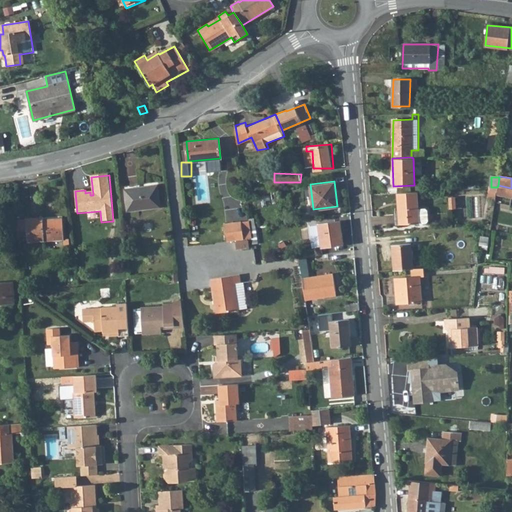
[(497,187),(495,202),(510,205),(511,196),(511,188),(498,185),(497,187)]
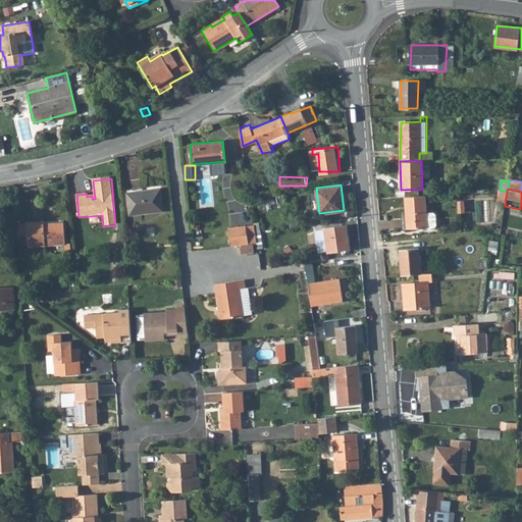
[(127,195),(129,215),(163,212),(161,190),(143,192),(143,193),(127,195)]
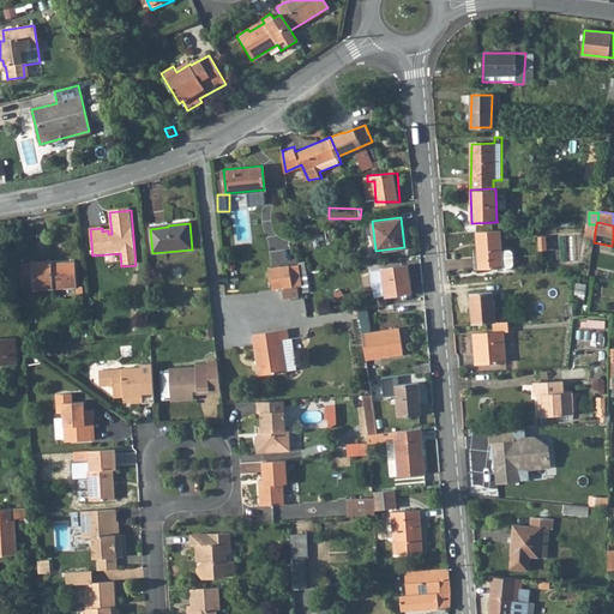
[(501,229),(477,232),(477,252),(480,252),(481,269),(503,268),(511,266),(513,264),(512,252),(510,250),(503,251),(501,229)]
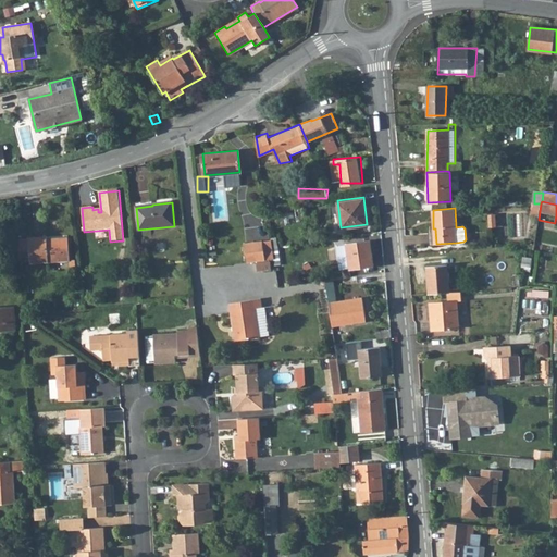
[(27,238),(29,263),(69,261),(67,240),(46,242),(46,237),(27,238)]
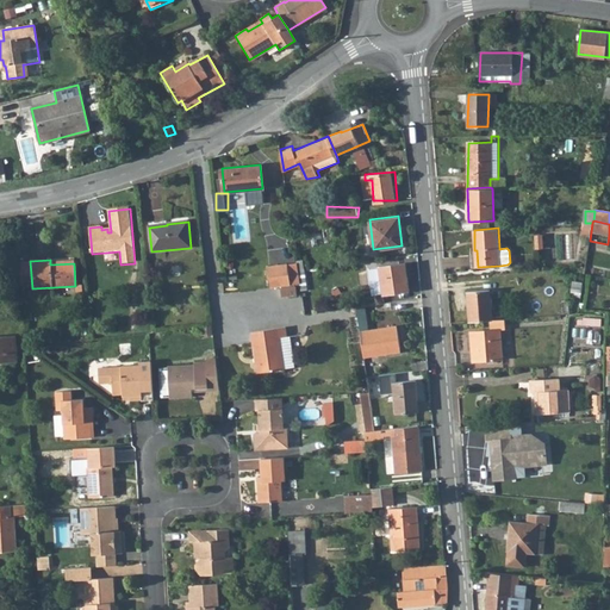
[(402,261),(377,265),(377,266),(380,291),(380,292),(405,288),(402,261)]
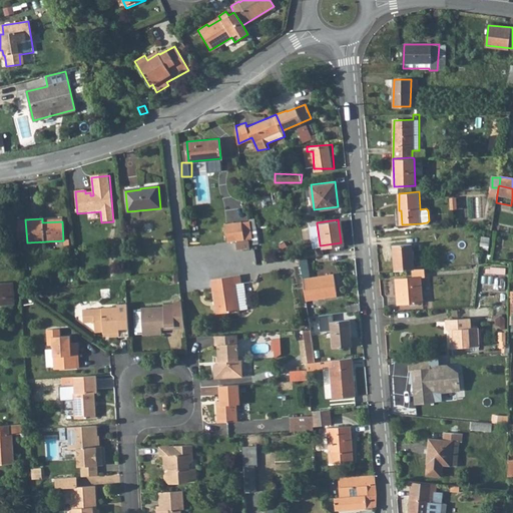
[(248,220),(241,221),(243,238),(251,237),(249,226),(248,220)]
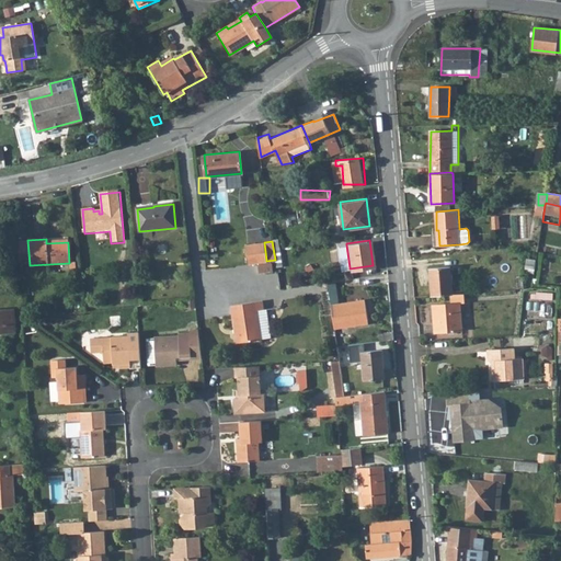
[(264,242),(244,244),(248,264),(266,261),(264,242)]
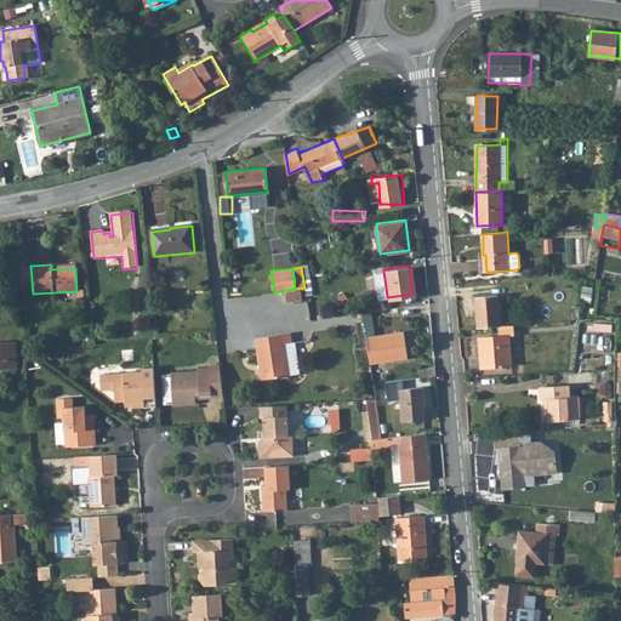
[(387,296),(383,271),(372,272),(376,298),(387,296)]
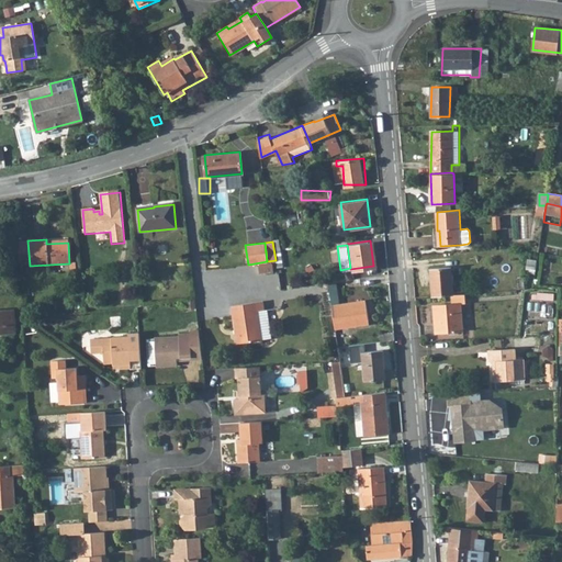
[(433,268),(435,295),(453,294),(456,294),(451,266),(433,268)]
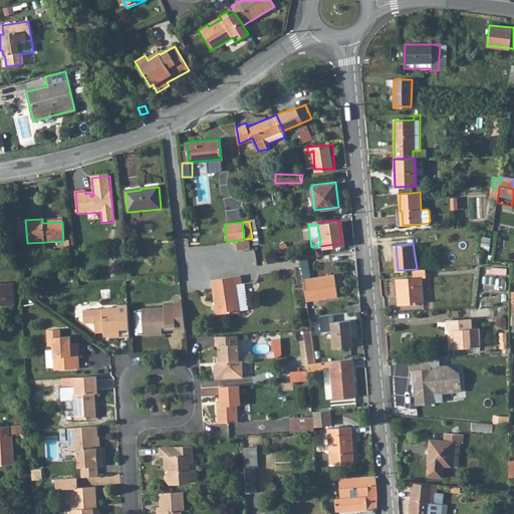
[(303,258),(304,277),(311,277),(310,257),(303,258)]
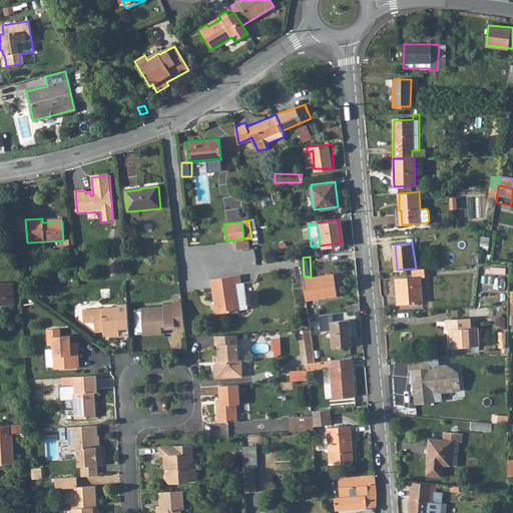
[(416,269),(414,269),(414,277),(397,279),(399,305),(426,302),(424,277),(429,277),(428,268),(416,269)]
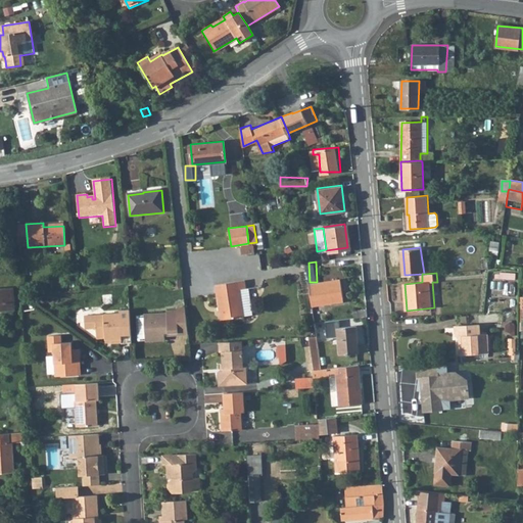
[(243,280),(214,284),(219,320),(242,317),(238,289),(244,288),(243,280)]
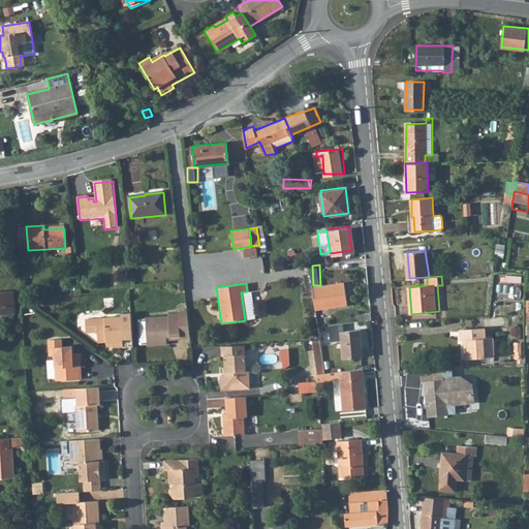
[(344,283),(311,287),(314,309),(347,304),(344,283)]
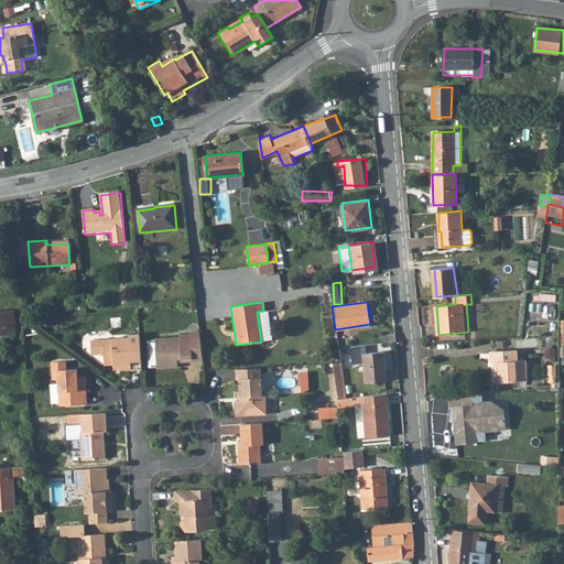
[(12,312),(0,313),(0,337),(14,336),(12,312)]
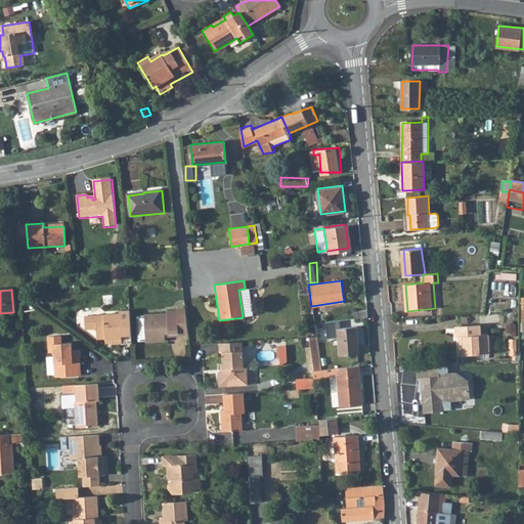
[(142,318),(135,318),(138,343),(145,342),(145,344),(164,342),(164,335),(167,335),(167,337),(178,336),(178,333),(187,332),(184,307),(175,308),(175,311),(165,312),(165,314),(142,316),(142,318)]
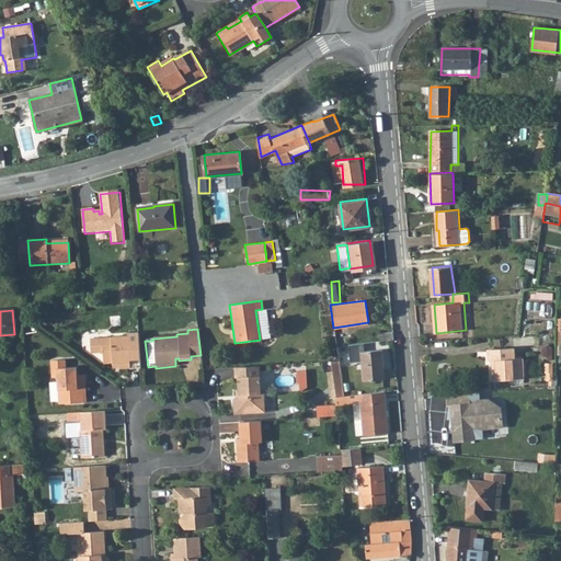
[(392,331),(378,332),(379,342),(393,340),(392,331)]
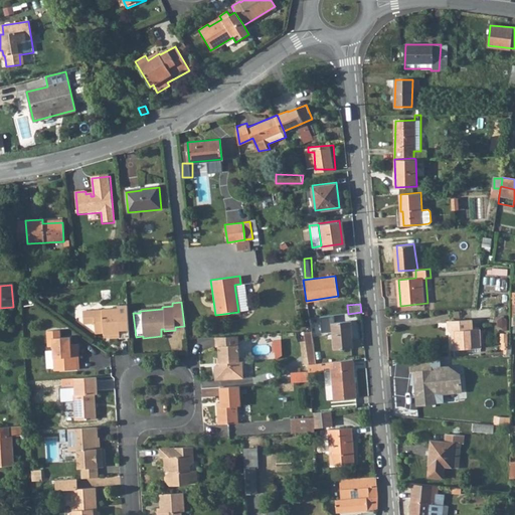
[(119,339),(129,338),(128,326),(127,306),(116,306),(116,309),(102,309),(102,311),(81,312),(82,325),(94,324),(95,335),(103,334),(103,335),(108,335),(109,339),(119,338),(119,339)]
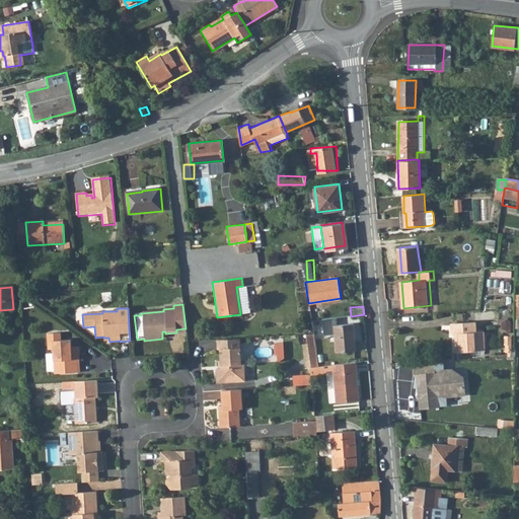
[(476,320),(453,321),(453,332),(460,332),(460,340),(458,340),(458,350),(486,349),(485,329),(477,330),(476,320)]
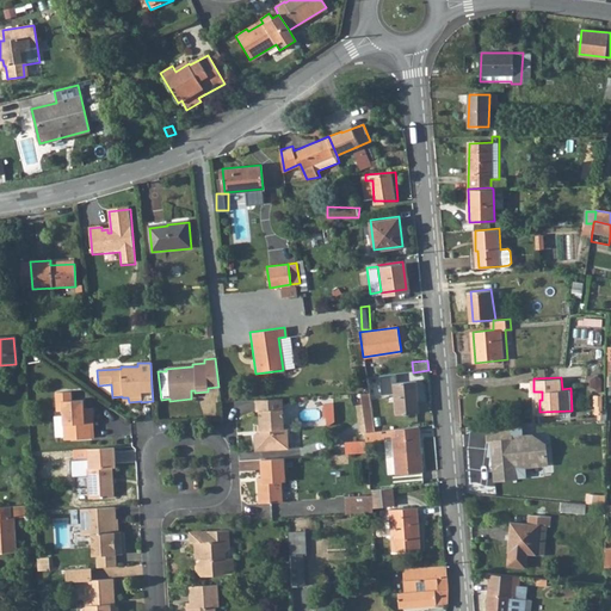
[(414,380),(393,383),(396,413),(418,409),(414,380)]
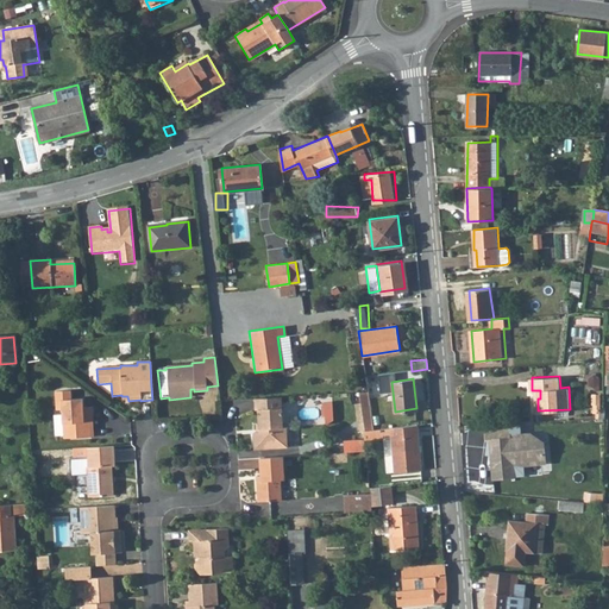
[(368,389),(359,390),(364,432),(374,431),(368,389)]
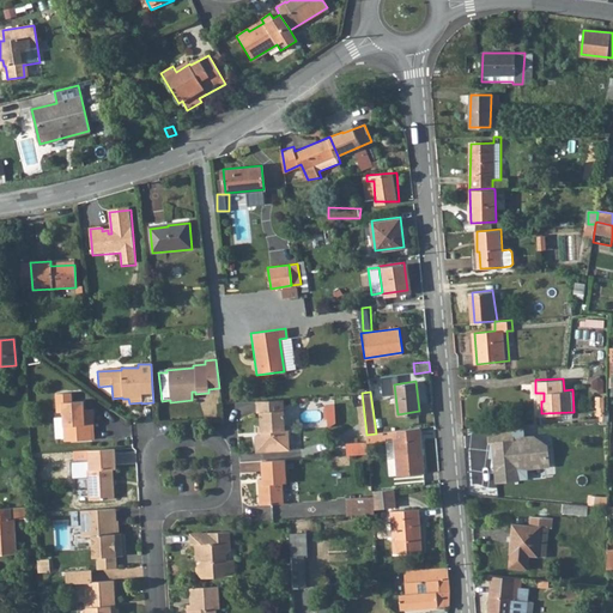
[(91,441),(90,425),(93,425),(92,411),(83,411),(83,402),(71,402),(71,394),(55,395),(56,413),(62,413),(65,442),(91,441)]
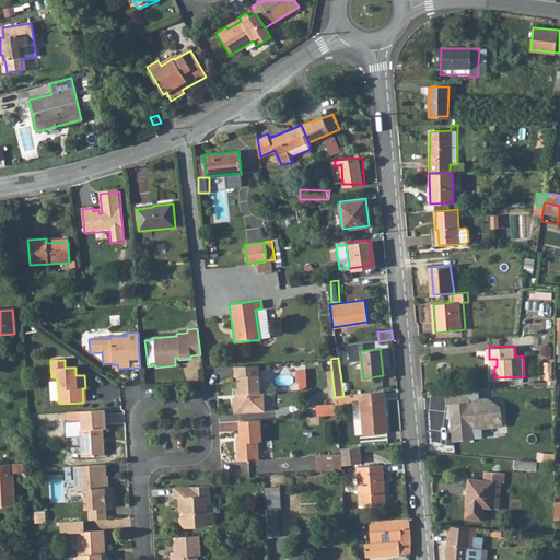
[(257,363),(234,365),(235,368),(236,375),(238,375),(240,396),(234,397),(235,411),(265,409),(263,391),(259,391),(257,363)]
